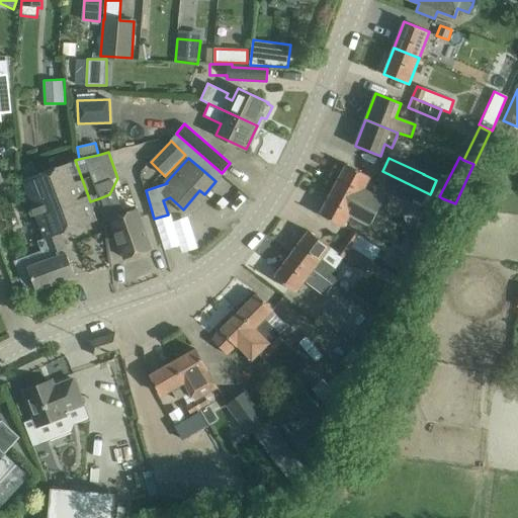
[(41,250),(14,260),(20,276),(21,280),(26,292),(35,288),(36,289),(75,275),(67,254),(68,253),(61,234),(97,220),(90,201),(75,160),(36,174),(24,179),(22,179),(44,238),(42,238),(42,239),(38,241),(41,250)]
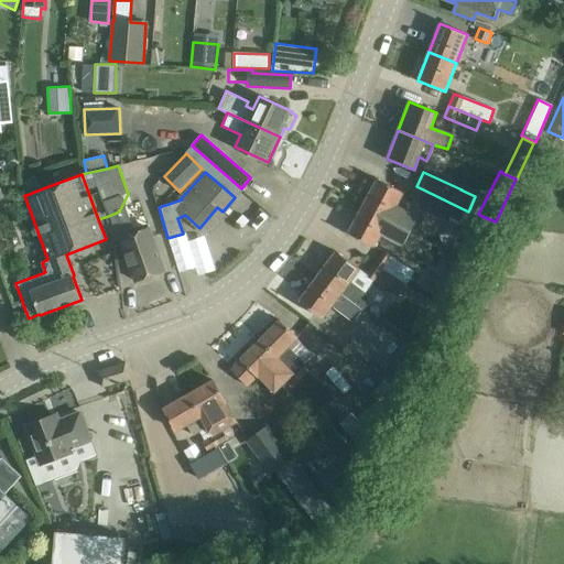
[(35,175),(21,181),(22,182),(26,195),(40,190),(35,175)]
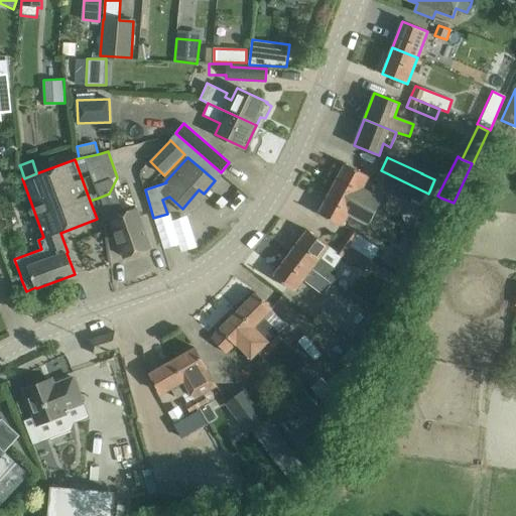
[(380,214),(387,201),(363,187),(369,176),(346,163),(332,188),(380,214)]
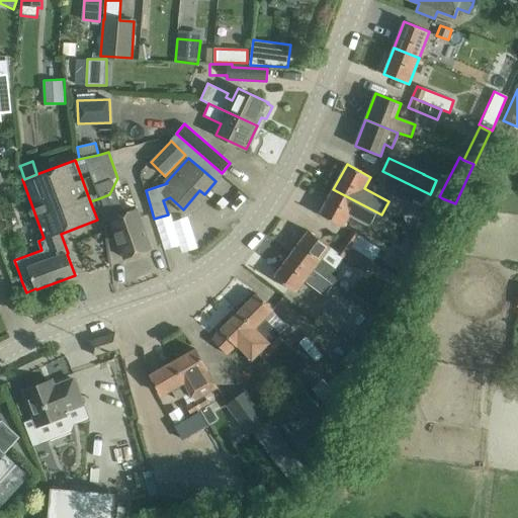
[(424,225),(420,235),(437,243),(442,235),(441,234),(455,203),(442,198),(439,196),(431,192),(430,194),(382,171),(377,182),(392,189),(390,194),(419,208),(421,204),(434,211),(427,226),(424,225)]
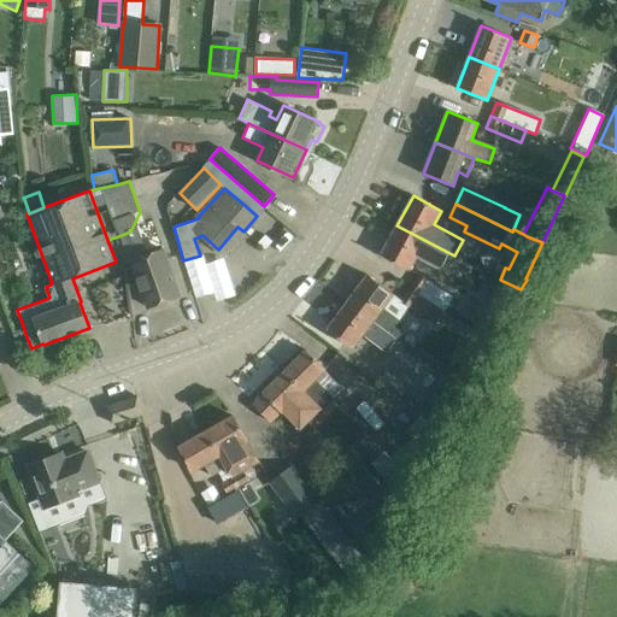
[(457,277),(464,262),(454,256),(397,225),(381,256),(410,270),(416,257),(429,264),(457,277)]
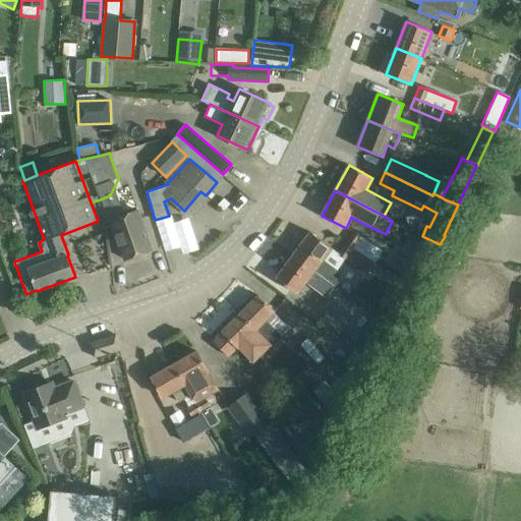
[(111,220),(118,240),(125,259),(152,250),(138,211),(111,220)]
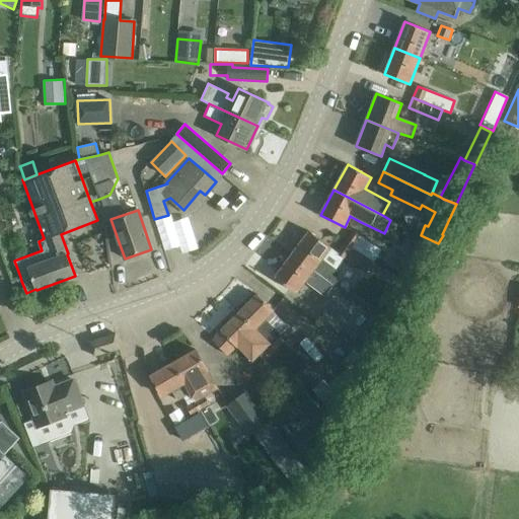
[(352,230),(345,242),(373,261),(381,248),(352,230)]
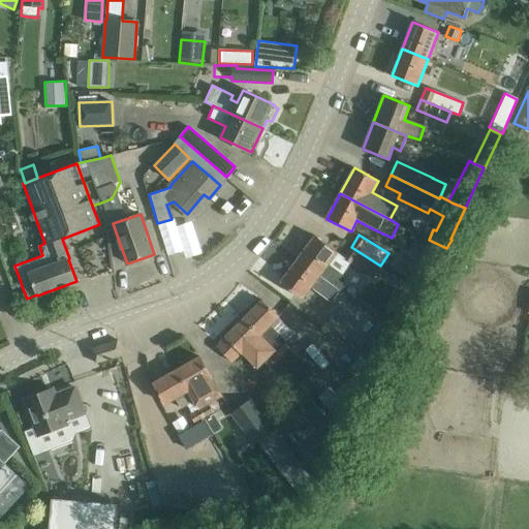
[(315,236),(298,259),(340,289),(343,285),(338,281),(343,273),(350,263),(351,261),(344,257),(338,252),(332,248),(315,236)]
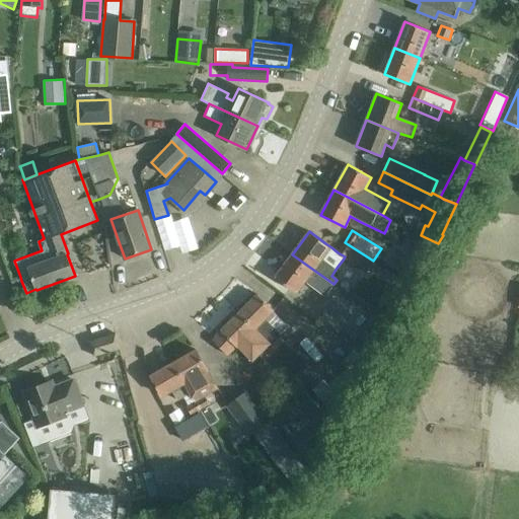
[(419,239),(401,277),(419,285),(437,247),(419,239)]
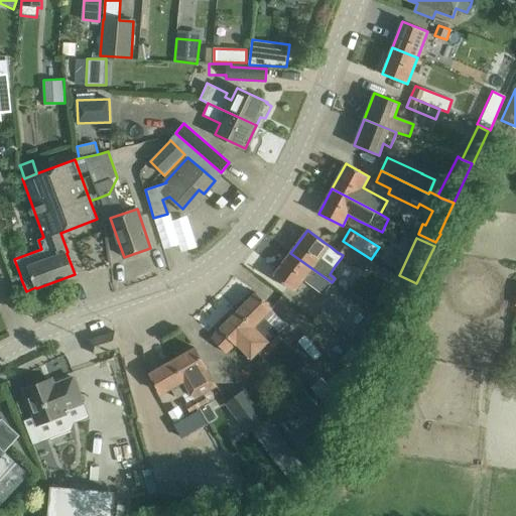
[(366,267),(372,271),(377,263),(371,259),(343,241),(336,251),(343,255),(342,257),(363,270),(366,267)]
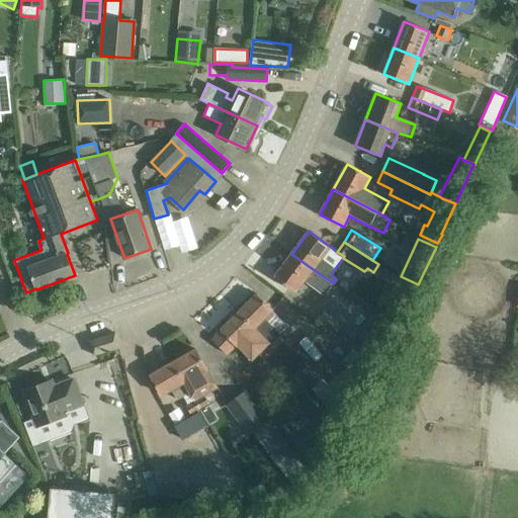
[(111,268),(110,253),(90,255),(92,270),(111,268)]
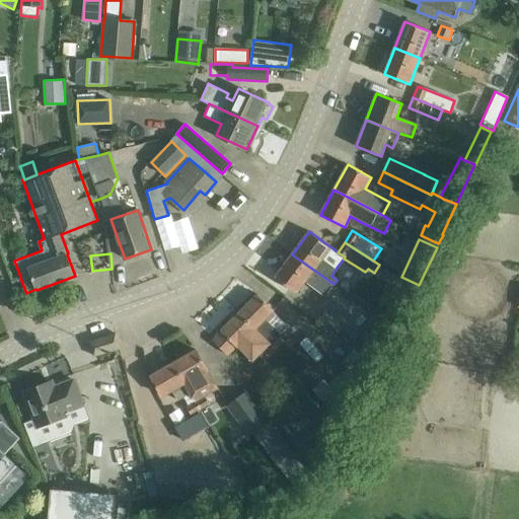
[(292,254),(276,277),(292,289),(297,293),(306,281),(324,295),(332,285),(334,284),(292,254)]
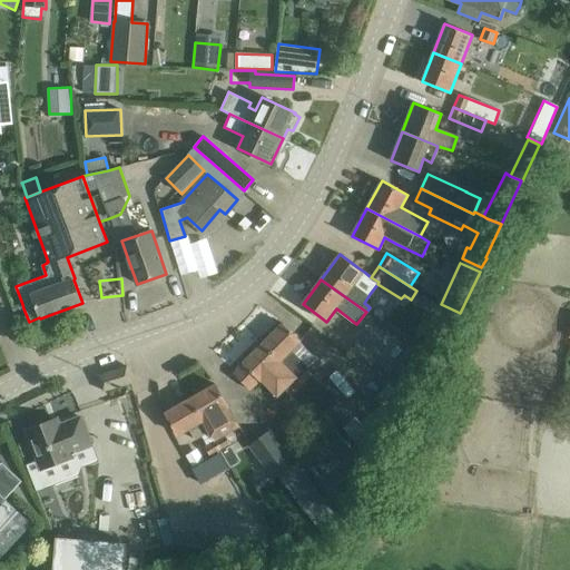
[(306,386),(311,391),(324,404),(328,410),(336,402),(305,370),(307,366),(292,351),(302,342),(283,323),(263,343),(306,386)]
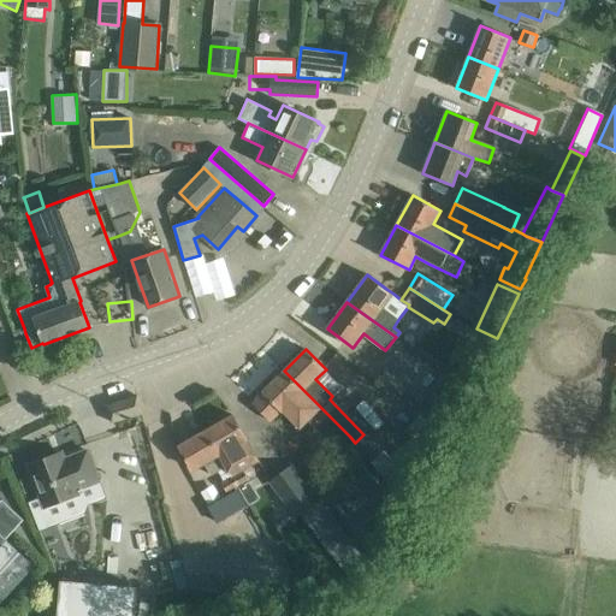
[(461,384),(471,389),(485,365),(477,360),(461,384)]
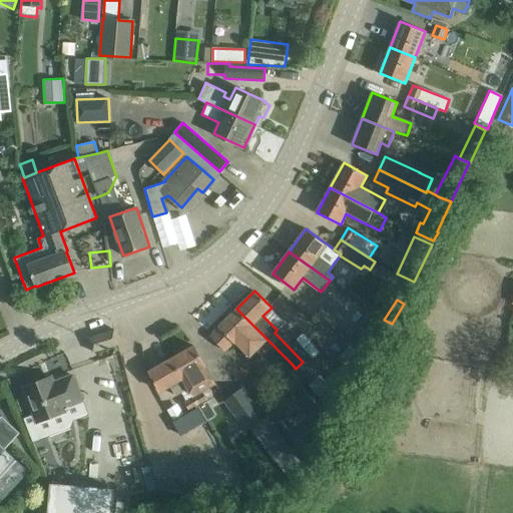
[(276,348),(236,309),(218,327),(218,328),(210,336),(225,351),(233,343),(234,344),(235,343),(250,358),(259,349),(267,357),(276,348)]
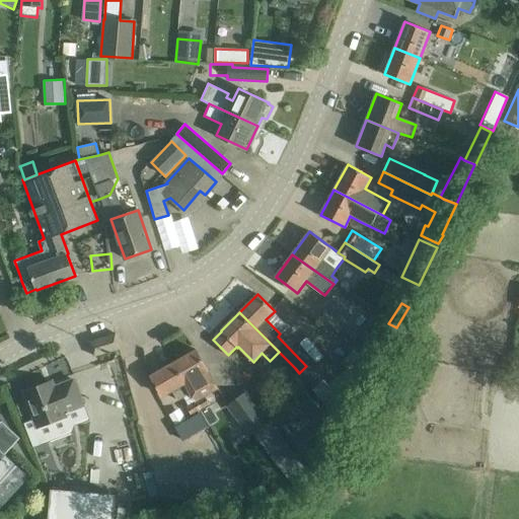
[(371,317),(354,345),(372,359),(391,331),(371,317)]
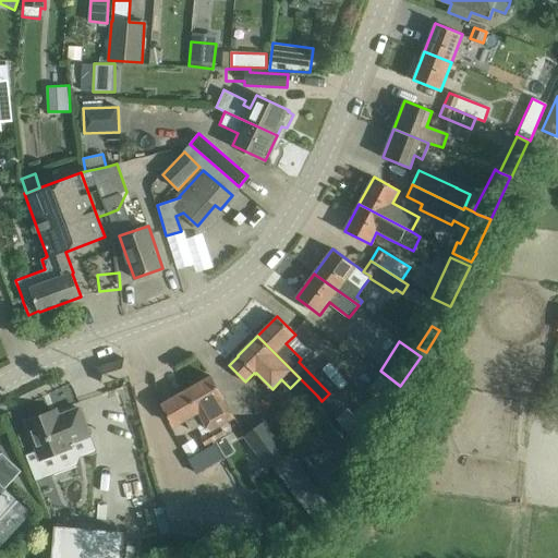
[(198,384),(185,390),(216,443),(225,458),(226,459),(235,453),(226,436),(219,425),(223,423),(234,416),(223,398),(222,395),(211,376),(198,384)]
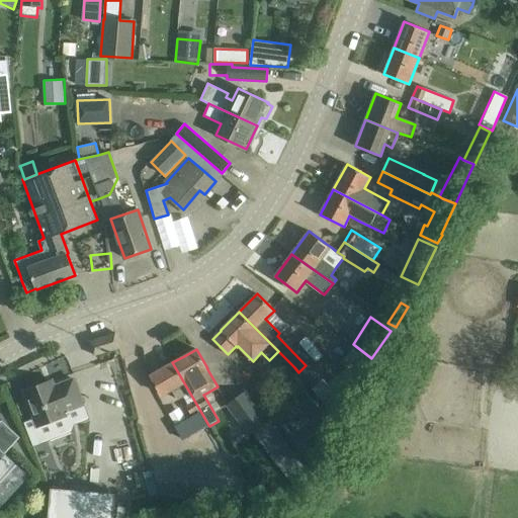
[(342,395),(353,401),(372,368),(356,355),(346,369),(354,374),(342,395)]
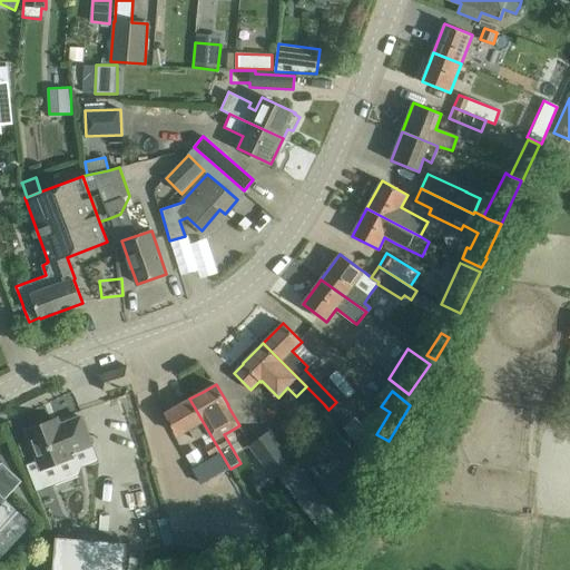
[(189,399),(166,413),(177,432),(179,435),(189,429),(195,440),(203,435),(207,444),(204,445),(210,457),(192,469),(200,484),(215,475),(229,468),(220,452),(189,399)]
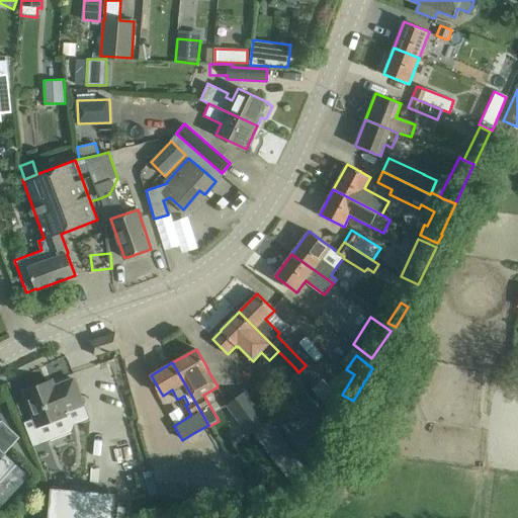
[(323,375),(311,385),(332,410),(343,401),(323,375)]
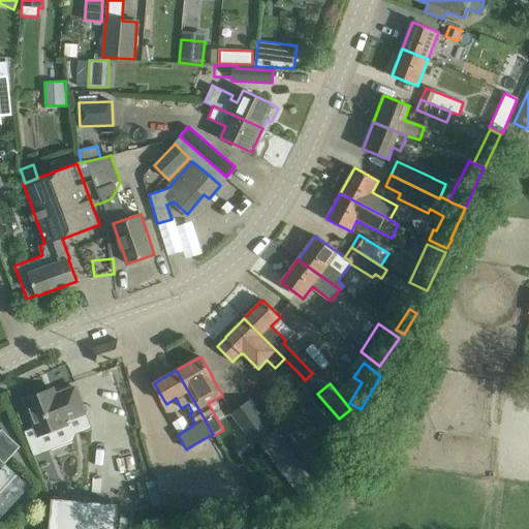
[(25,399),(38,435),(67,425),(65,421),(85,413),(74,386),(54,395),(50,394),(48,394),(47,391),(42,393),(38,391),(30,394),(29,398),(25,399)]
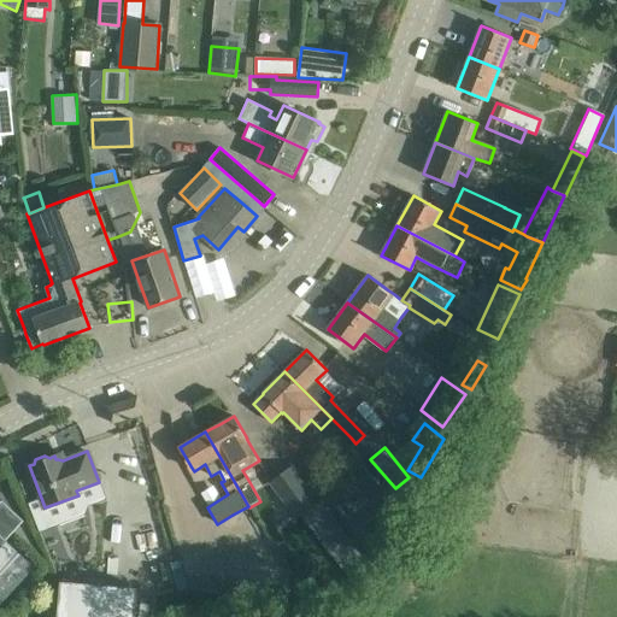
[(299,516),(368,601),(387,588),(291,465),(268,483),(293,518),(299,516)]
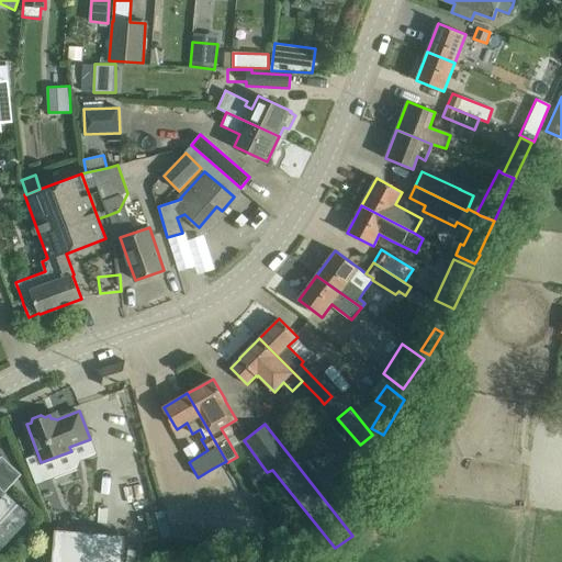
[(332,425),(301,451),(317,471),(349,445),(332,425)]
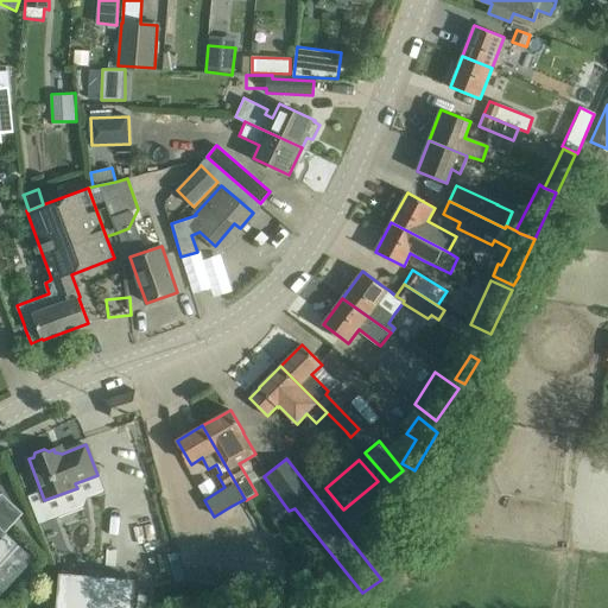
[(379,481),(343,511),(361,533),(398,502),(379,481)]
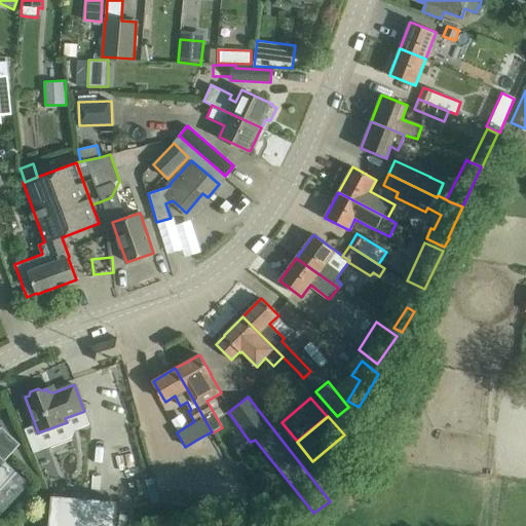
[(0,489),(15,472),(4,461),(21,444),(2,426),(0,427),(0,489)]
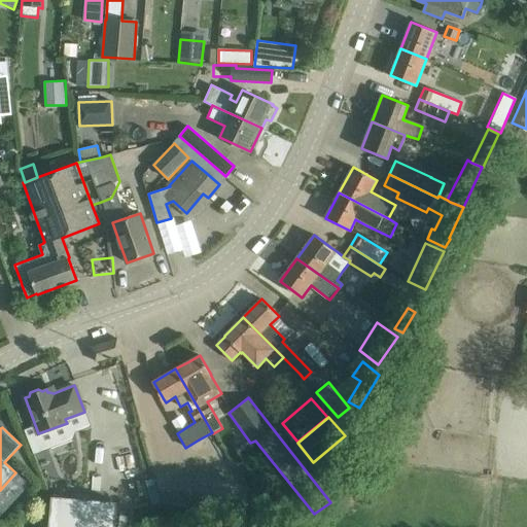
[(114,526),(117,501),(51,496),(48,526),(114,526)]
